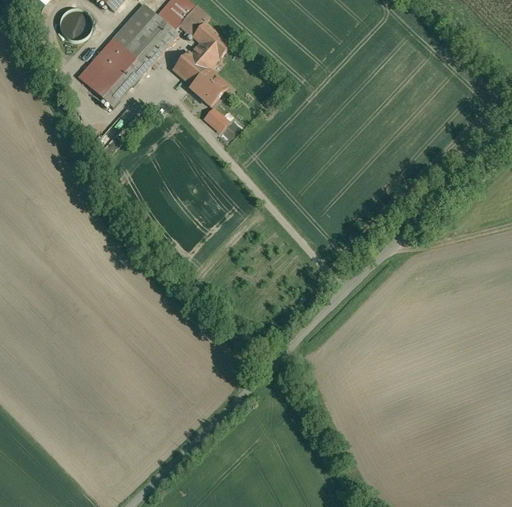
[(104,0),(114,9),(122,0),(104,0)]
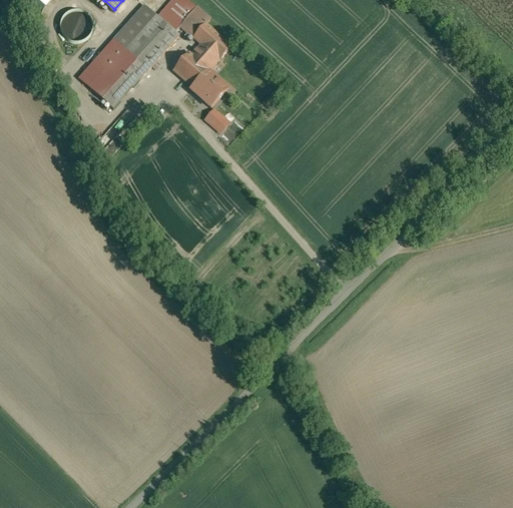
[(180,23),(200,41),(191,52),(188,49),(173,67),(192,85),(190,87),(191,88),(209,67),(219,57),(231,43),(206,20),(210,16),(196,4),(191,0),(168,0),(157,13),(175,29),(178,25),(180,23)]
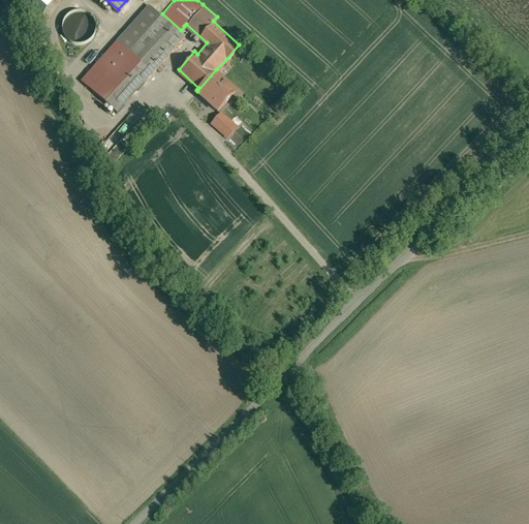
[(67,10),(62,16),(60,22),(60,29),(63,35),(67,39),(73,42),(81,42),(87,39),(92,34),(94,28),(94,21),(91,14),(87,10),(80,7),(73,8),(67,10)]
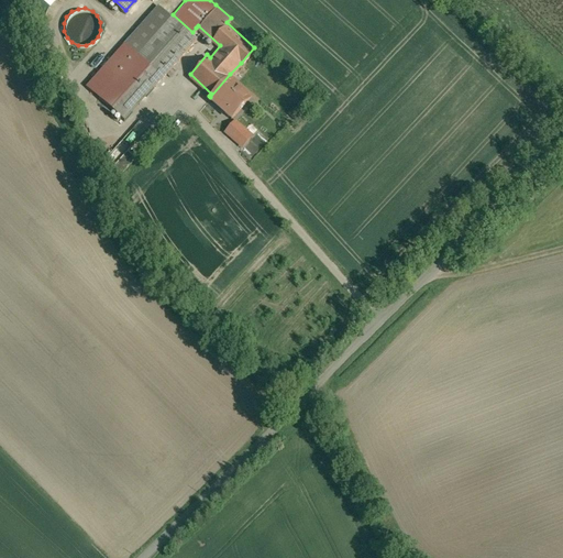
[(172,14),(138,53),(124,41),(86,83),(124,117),(197,35),(192,32),(173,14),(172,14)]
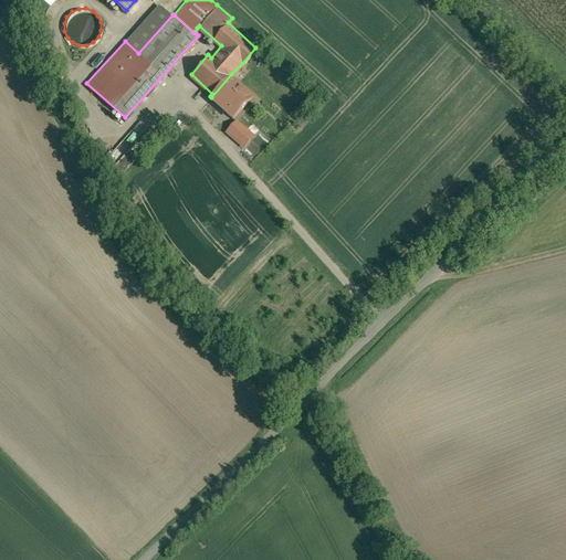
[(252,93),(231,74),(211,97),(232,115),(252,93)]
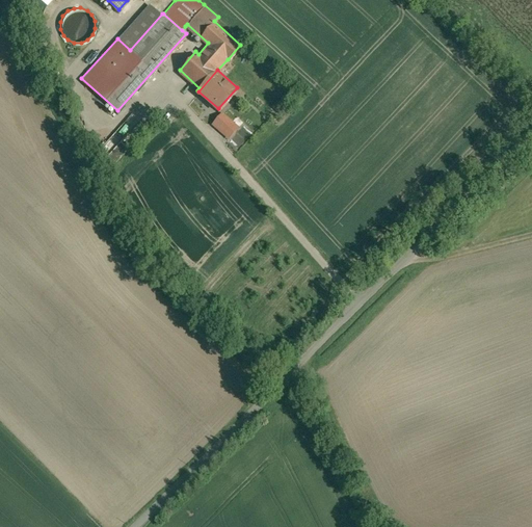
[(268,87),(259,84),(256,95),(264,98),(268,87)]
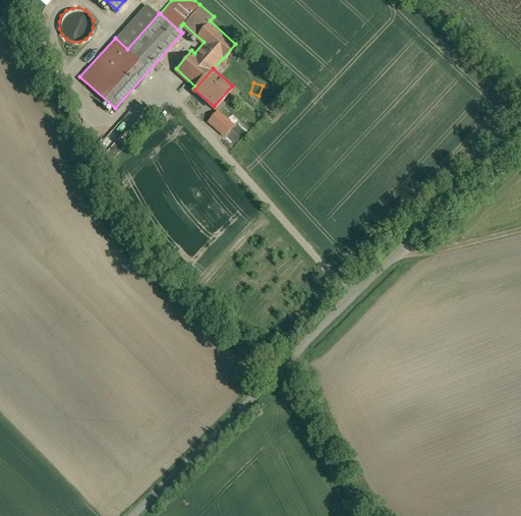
[(273,96),(266,102),(273,109),(280,103),(273,96)]
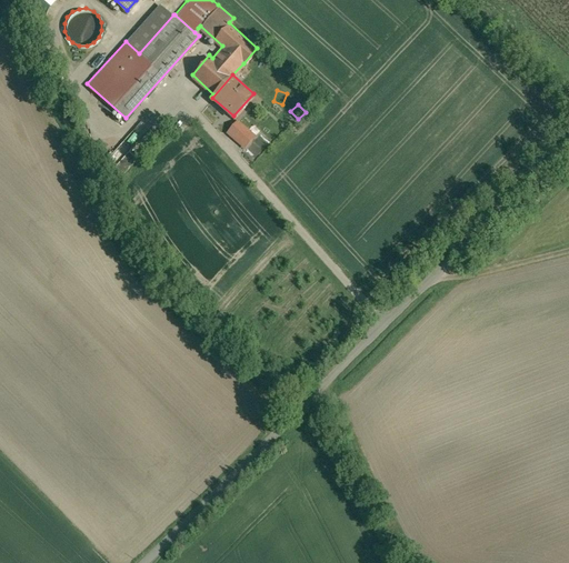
[(253,133),(238,119),(228,130),(245,144),(253,133)]
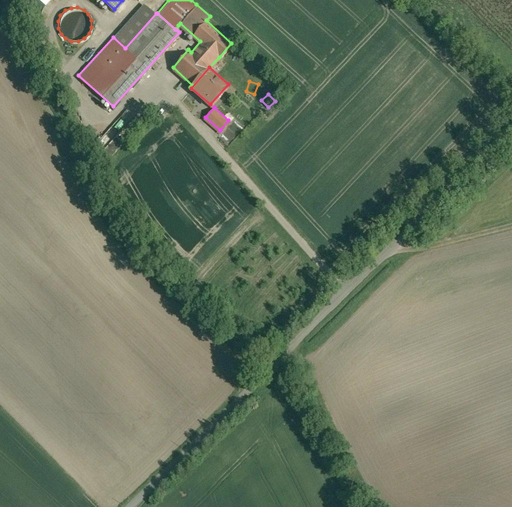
[(128,121),(123,116),(126,113),(123,110),(93,139),(101,148),(128,121)]
